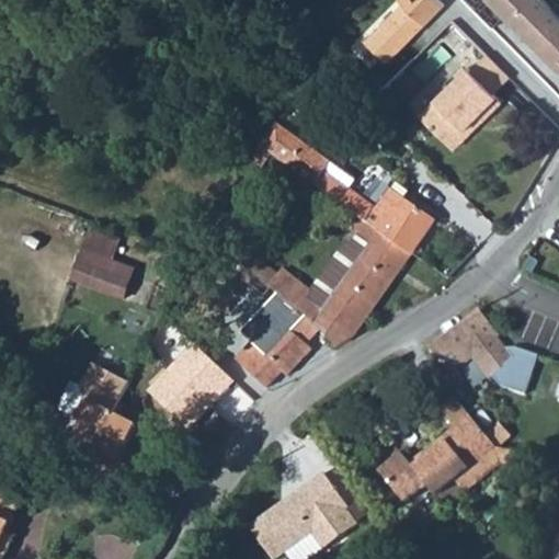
[(444,4),(438,0),(400,0),(402,2),(366,41),(387,61),(444,4)]
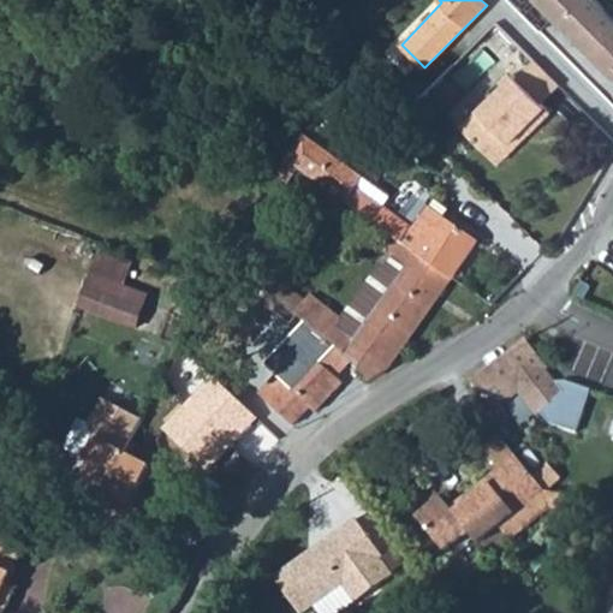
[(536,0),(535,1),(612,77),(612,19),(593,0),(536,0)]
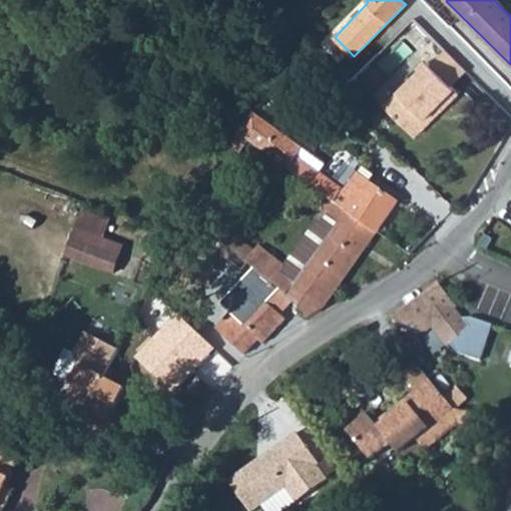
[(426,60),(384,103),(410,129),(436,103),(442,108),(458,92),(451,84),(465,69),(445,49),(430,63),(426,60)]
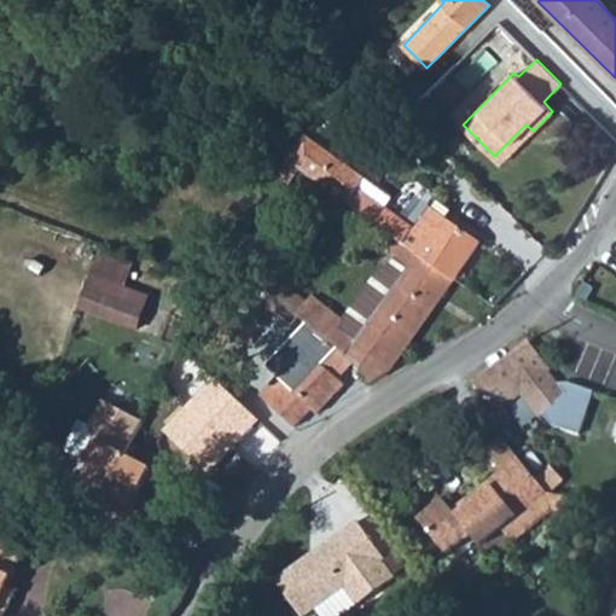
[(342,93),(347,99),(368,77),(362,73),(342,93)]
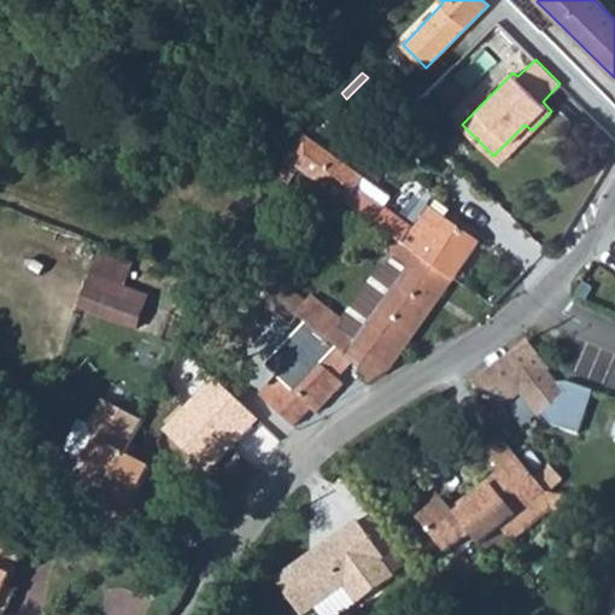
[(525,124),(493,156),(499,163),(532,130),(525,124)]
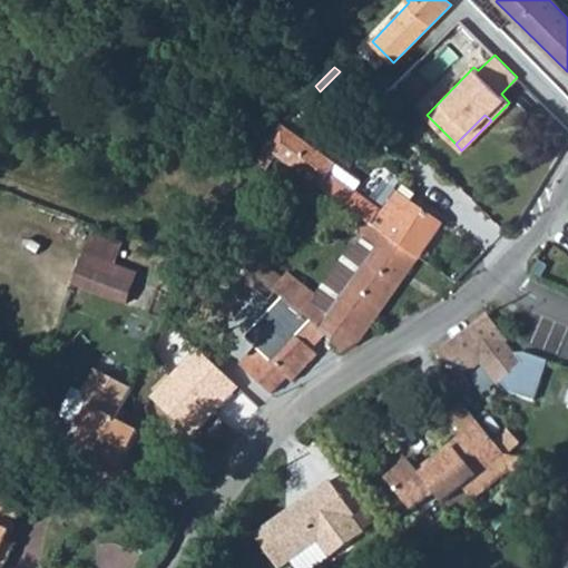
[(274,155),(317,185),(363,218),(374,226),(414,254),(438,222),(411,202),(418,193),(402,184),(382,214),(379,212),(380,209),(355,193),(363,183),(282,126),(263,148),(274,155)]
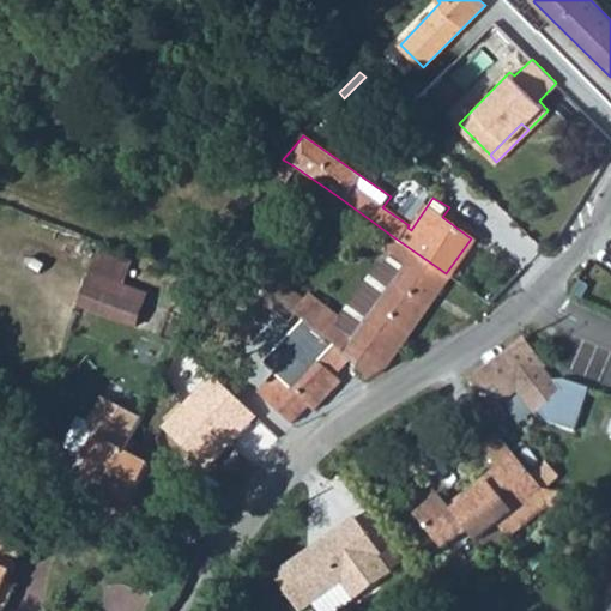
[(283,159),(265,186),(278,194),(295,167),(283,159)]
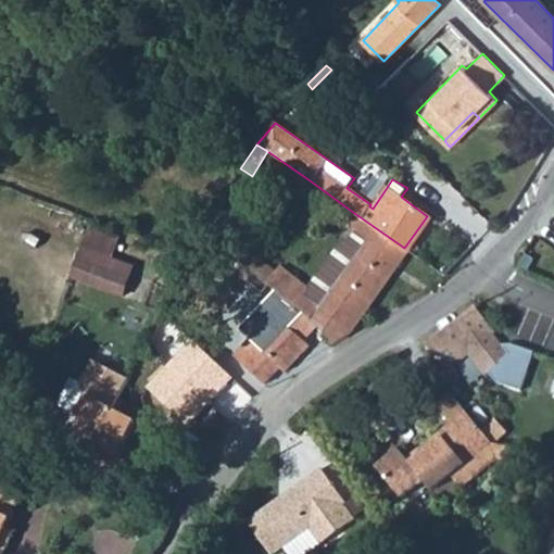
[(354,213),(344,225),(351,230),(355,234),(365,221),(354,213)]
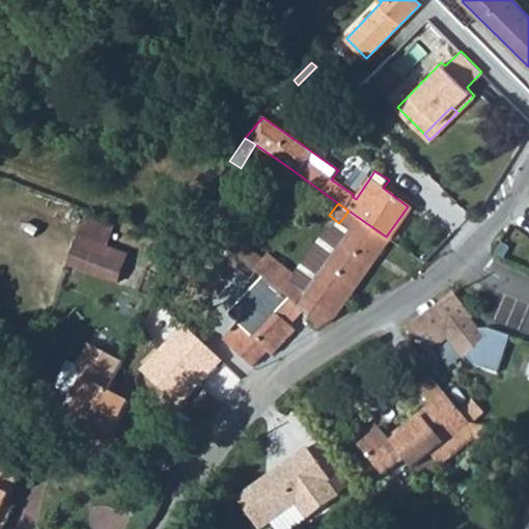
[(267,254),(254,271),(256,272),(281,290),(301,311),(317,328),(336,316),(388,239),(386,237),(349,211),(339,223),(335,220),(294,275),(267,254)]
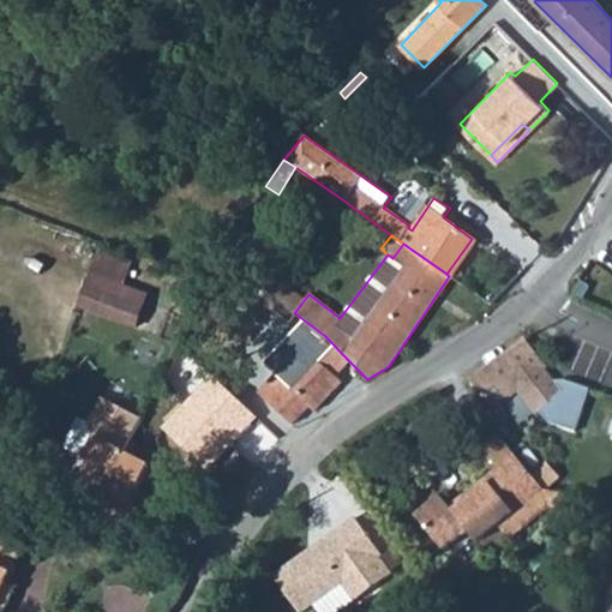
[(97,252),(89,273),(123,285),(131,264),(97,252)]
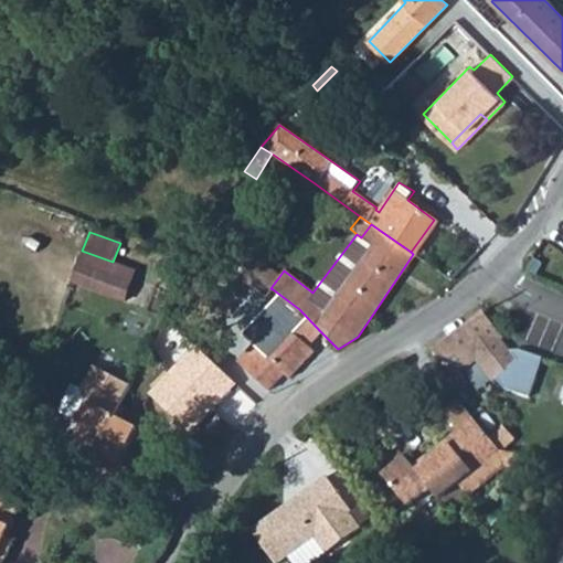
[(82,251),(75,272),(106,283),(103,291),(124,299),(134,271),(113,262),(82,251)]
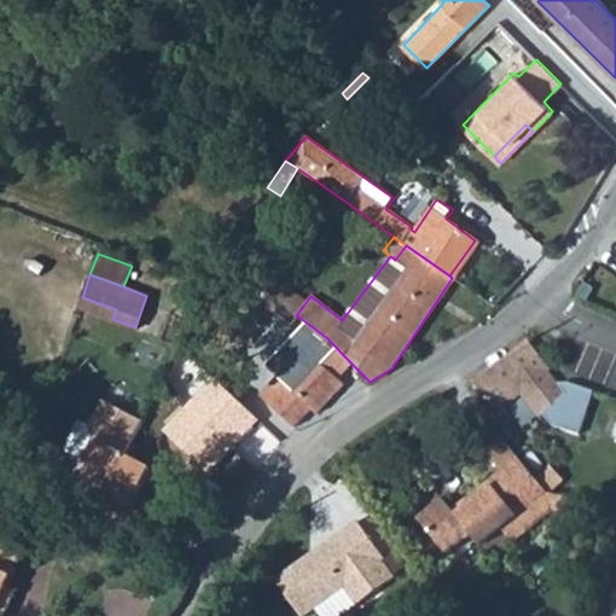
[(82,297),(79,307),(112,319),(116,309),(82,297)]
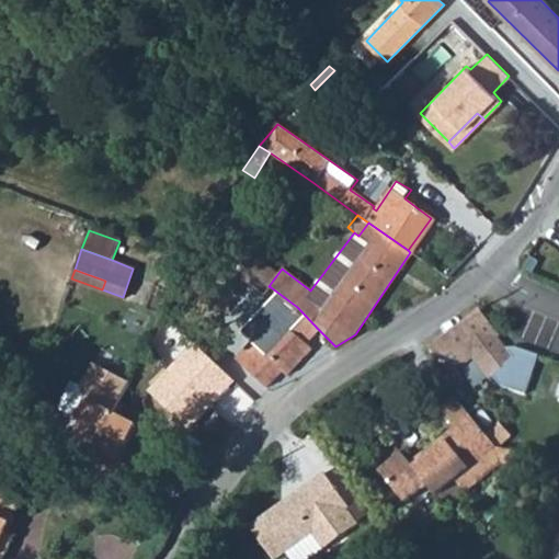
[(269,286),(255,276),(250,284),(264,295),(271,287),(269,286)]
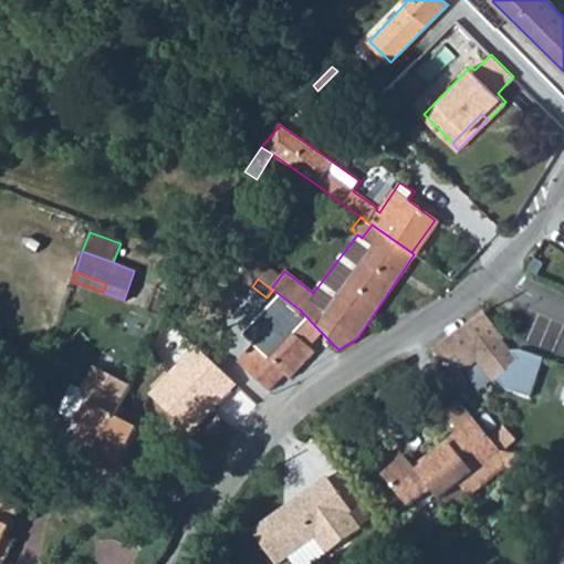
[(321,332),(300,310),(286,324),(277,315),(269,324),(260,317),(242,336),(251,344),(237,362),(268,389),(283,372),(290,377),(313,351),(309,345),(321,332)]
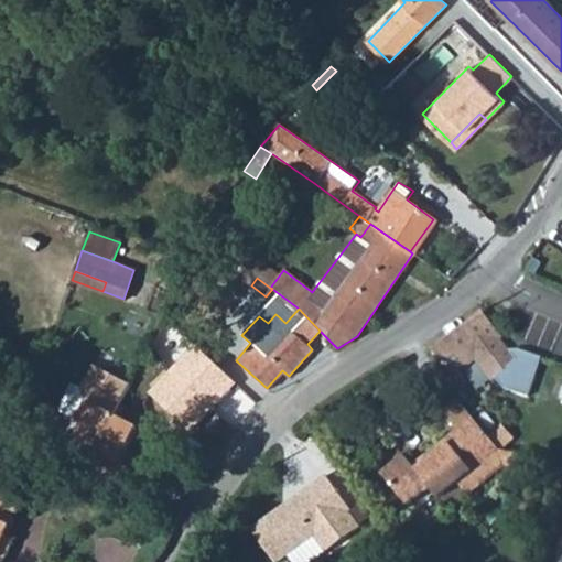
[(500,336),(479,312),(431,350),(452,376),(474,358),(492,379),(495,377),(503,387),(527,397),(544,355),(517,344),(510,352),(499,337),(500,336)]
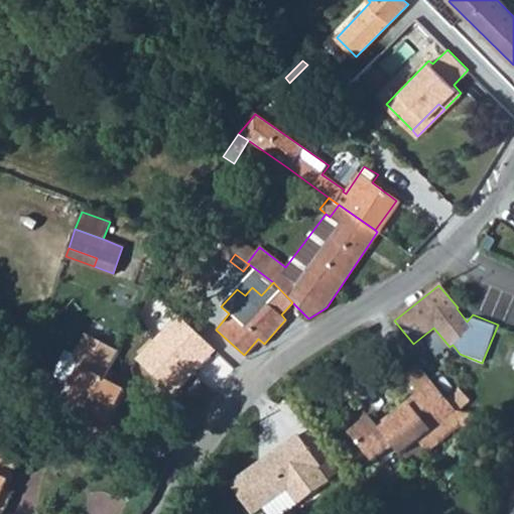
[(404,376),(417,393),(431,382),(417,364),(404,376)]
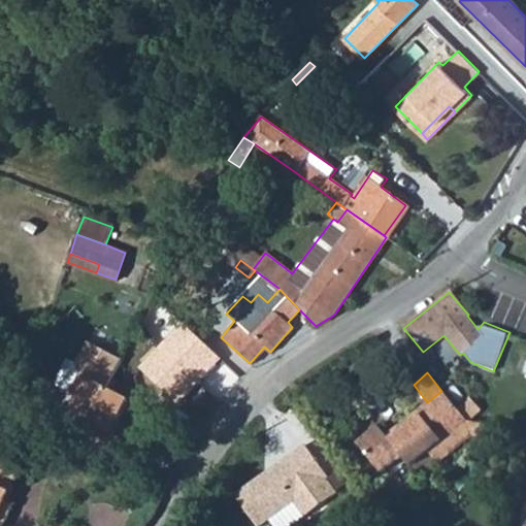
[(54,426),(85,440),(92,426),(109,434),(116,421),(126,399),(76,376),(68,395),(75,398),(70,409),(59,414),(54,426)]
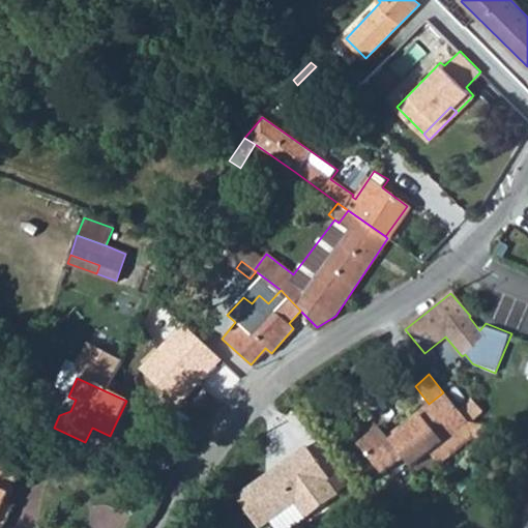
[(459,411),(443,392),(429,404),(387,437),(378,426),(357,443),(383,474),(404,458),(411,468),(433,450),(468,422),(459,411)]
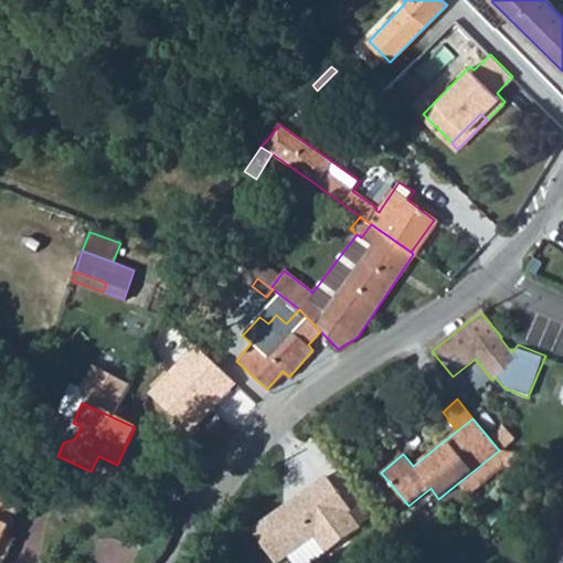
[(499,450),(511,439),(501,428),(489,438),(499,450)]
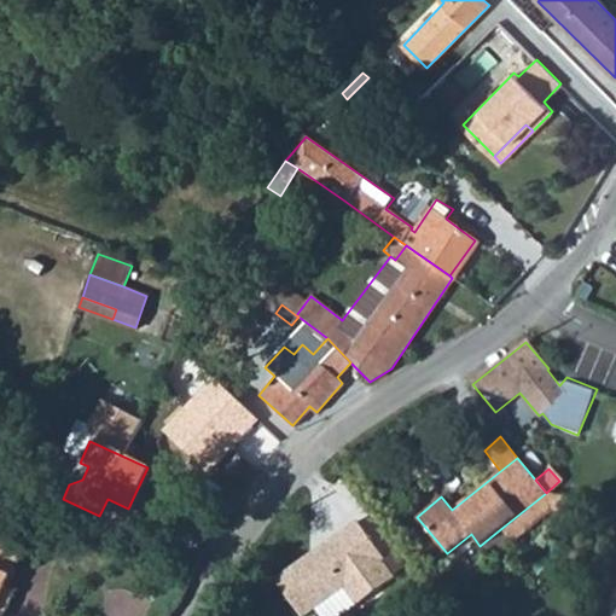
[(108,499),(99,516),(133,532),(141,513),(133,510),(140,494),(135,493),(128,509),(108,499)]
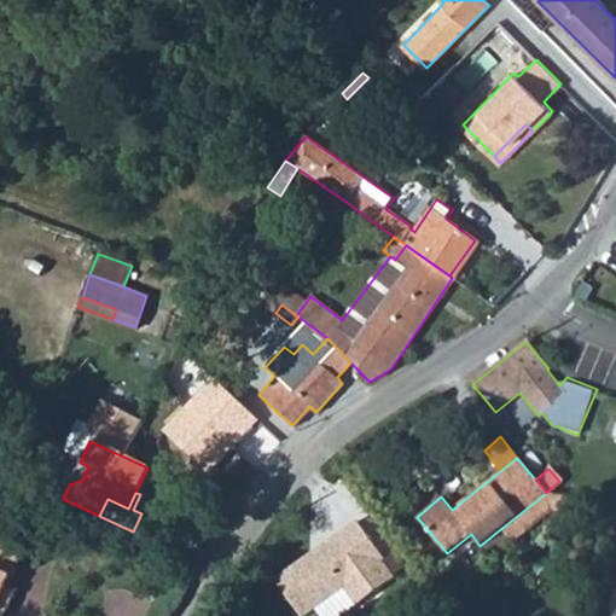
[(546,493),(505,526),(516,538),(551,510),(583,517),(587,500),(546,493)]
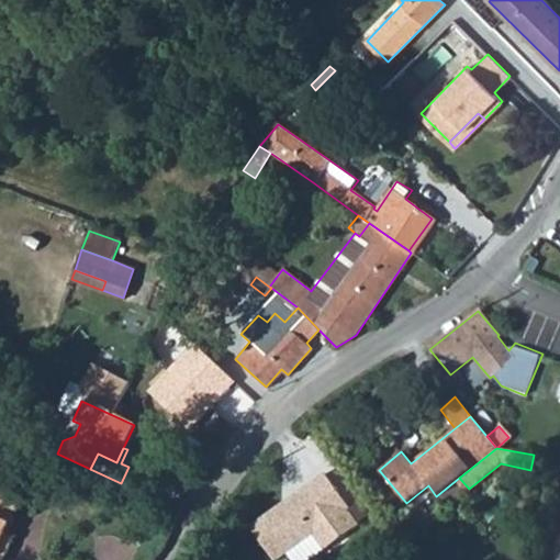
[(357,504),(329,471),(313,484),(316,489),(295,506),(292,502),(259,529),(283,559),(288,559),(322,533),(334,547),(367,521),(355,505),(357,504)]
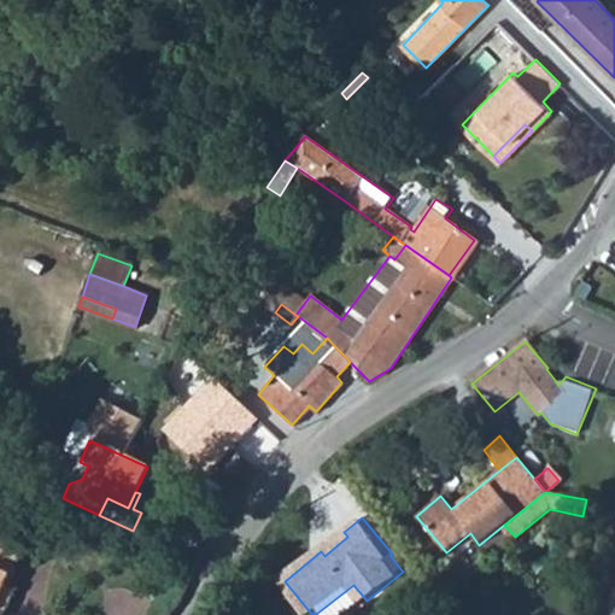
[(347,537),(344,532),(321,551),(324,556),(347,537)]
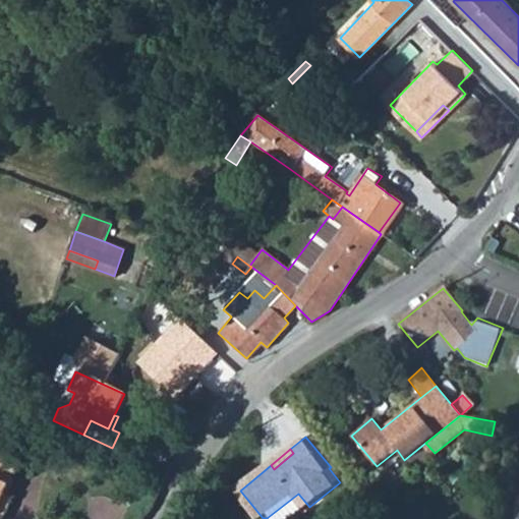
[(0,518),(1,518),(12,496),(5,493),(20,459),(0,450),(0,518)]
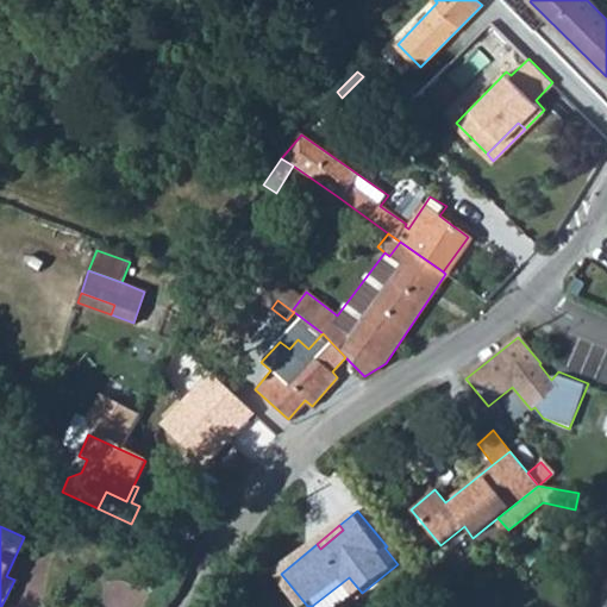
[(464,526),(440,545),(461,570),(485,551),(473,538),(464,526)]
